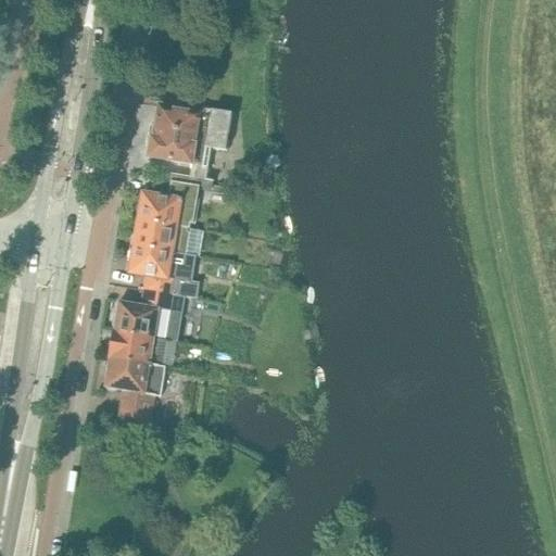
[(153,125),(151,139),(211,149),(226,152),(230,122),(231,114),(212,111),(211,116),(160,108),(156,125),(153,125)]
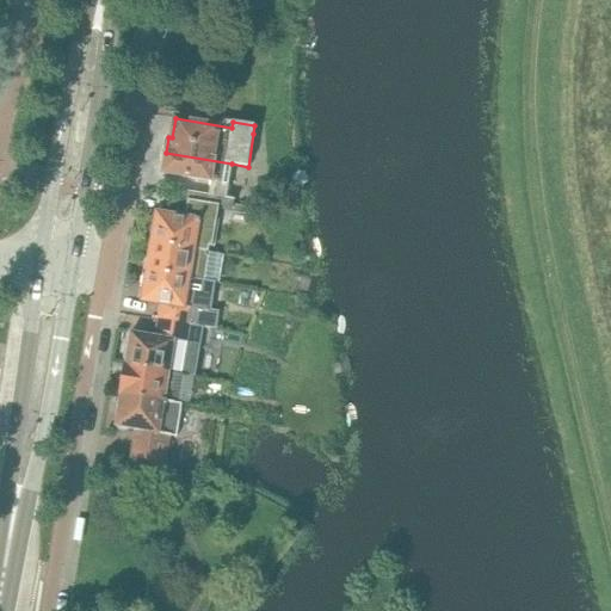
[(162,158),(161,167),(162,172),(162,173),(167,174),(211,181),(209,195),(185,191),(185,192),(186,192),(185,199),(233,207),(234,201),(235,199),(226,198),(232,164),(166,153),(162,158)]
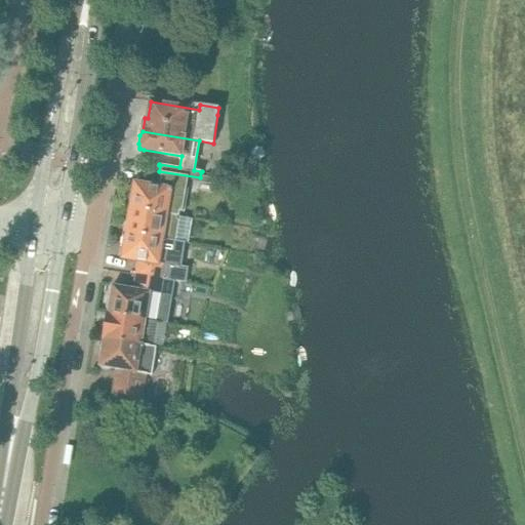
[(130,197),(129,204),(131,207),(131,209),(164,214),(176,216),(177,211),(182,212),(187,176),(193,177),(192,180),(214,184),(214,180),(200,177),(159,171),(158,174),(161,175),(159,188),(135,184),(133,195),(130,197)]
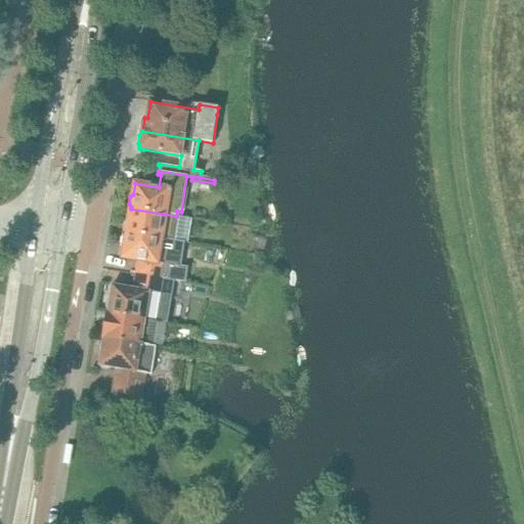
[(127,213),(126,219),(128,223),(127,233),(174,242),(175,234),(173,234),(176,216),(164,214),(131,209),(130,210),(127,213)]
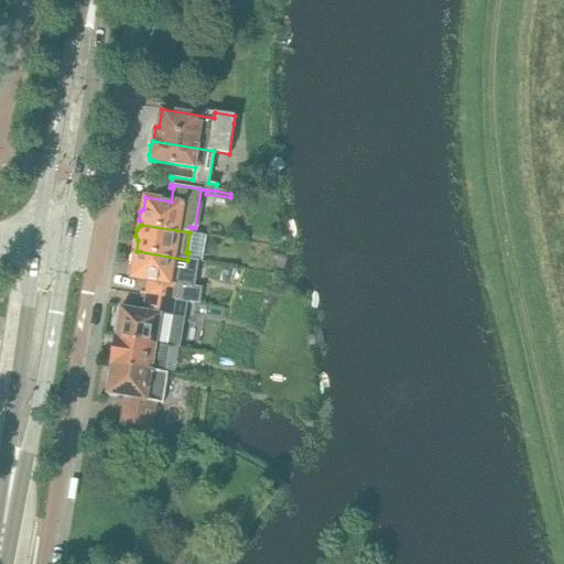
[(132,256),(131,262),(133,266),(132,278),(148,280),(145,295),(193,304),(199,304),(202,289),(194,286),(198,261),(187,260),(137,251),(136,252),(132,256)]
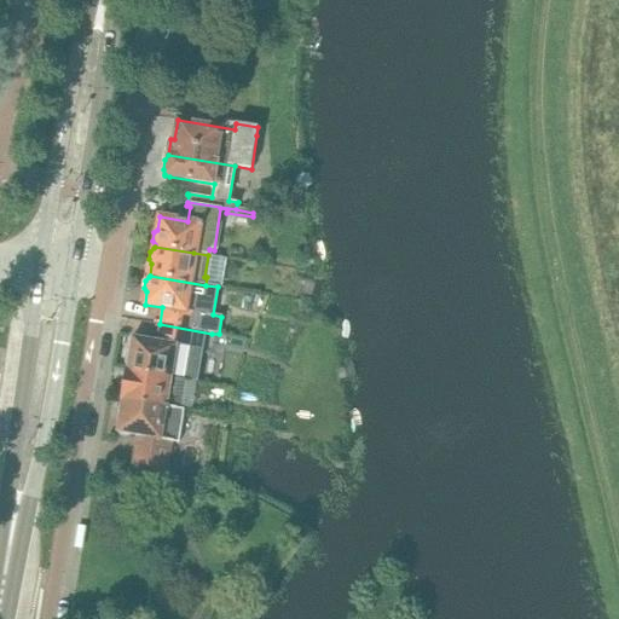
[(126,356),(125,363),(127,368),(127,369),(126,369),(126,371),(184,381),(184,380),(196,382),(202,350),(187,347),(190,330),(204,333),(212,334),(160,324),(157,341),(132,337),(129,353),(126,356)]
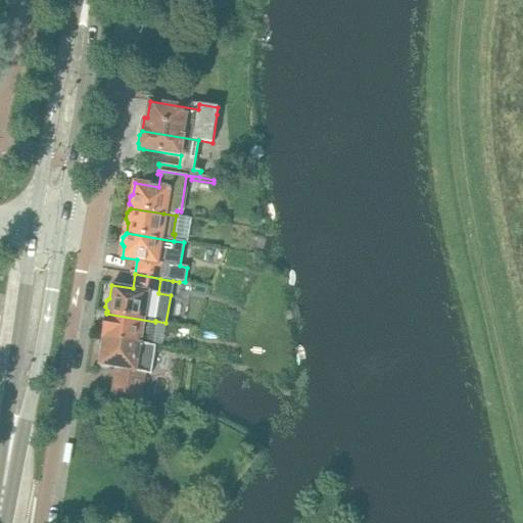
[(101,326),(100,332),(102,334),(102,338),(140,344),(151,346),(154,329),(155,322),(106,314),(104,324),(101,326)]
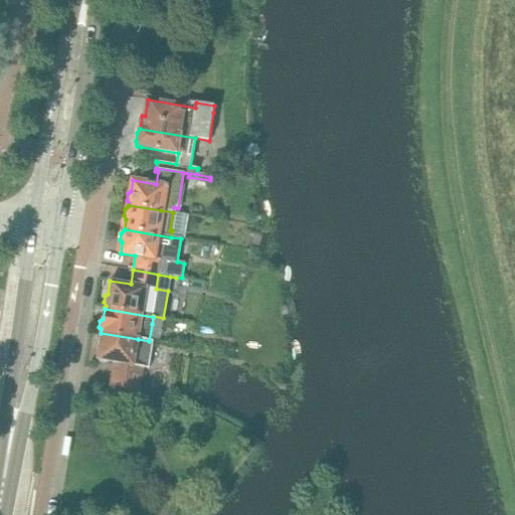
[(98,337),(97,343),(99,347),(97,360),(114,362),(109,390),(116,391),(139,395),(144,368),(149,369),(153,341),(149,341),(138,339),(101,333),(101,334),(98,337)]
